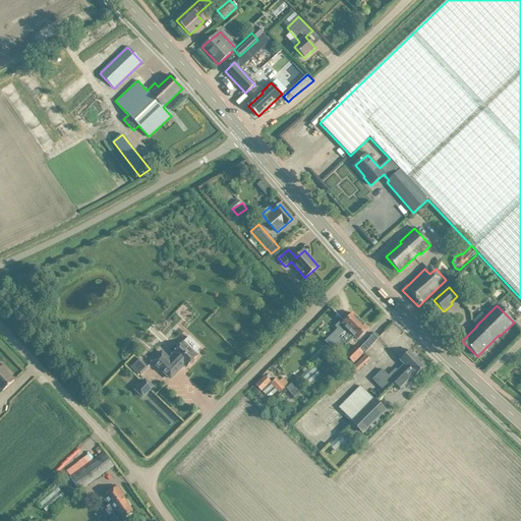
[(313,328),(320,334),(336,317),(330,311),(313,328)]
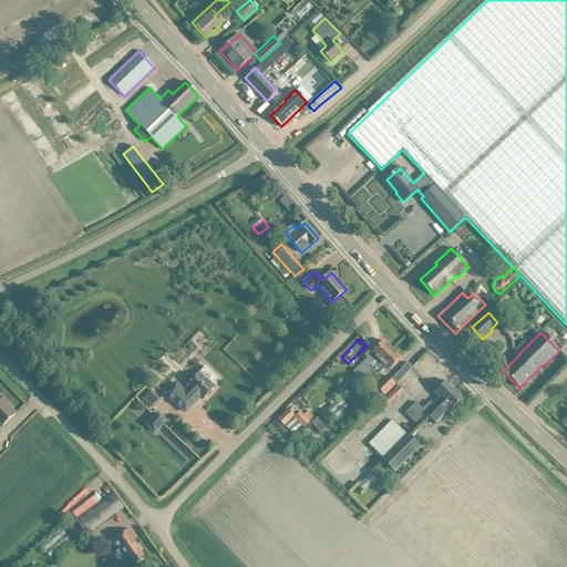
[(356,370),(362,378),(392,350),(383,341),(371,352),(375,357),(371,362),(367,359),(356,370)]
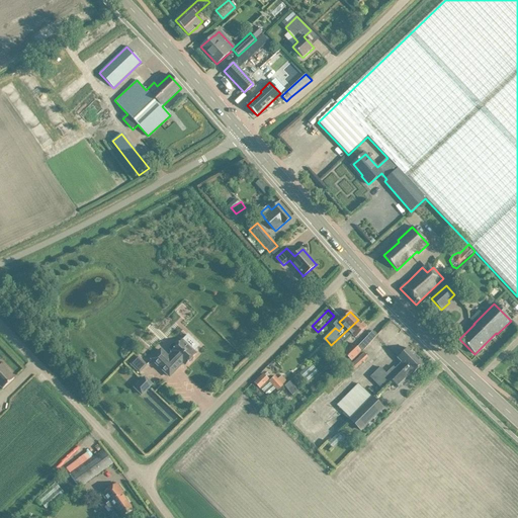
[(366,328),(358,320),(331,345),(330,346),(337,352),(345,344),(344,342),(351,335),(355,338),(366,328)]
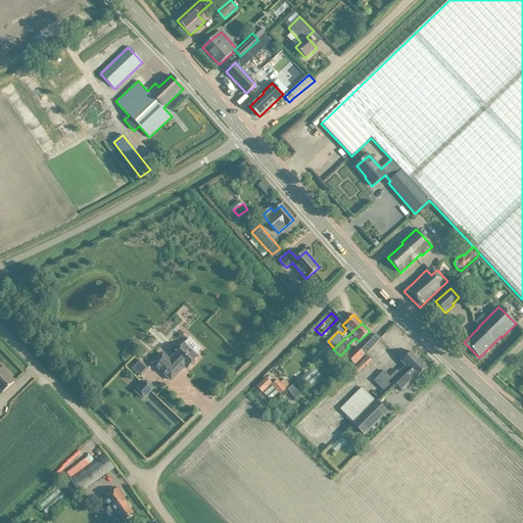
[(377,336),(380,339),(386,333),(382,330),(377,336)]
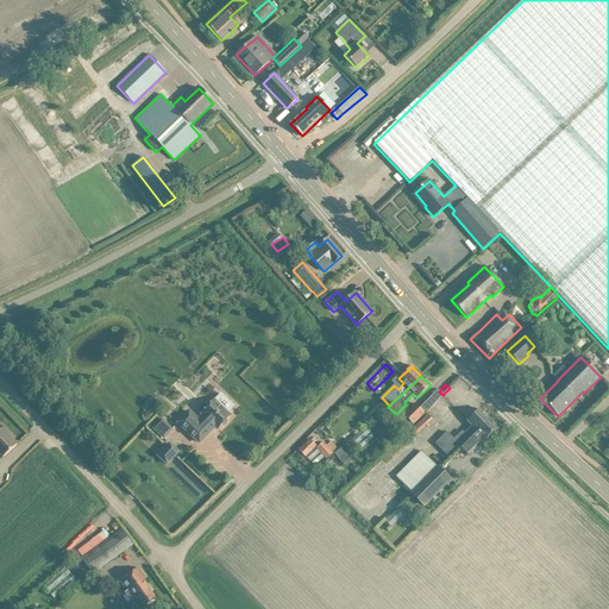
[(424,414),(425,415),(435,405),(429,399),(420,408),(415,405),(399,422),(407,431),(424,414)]
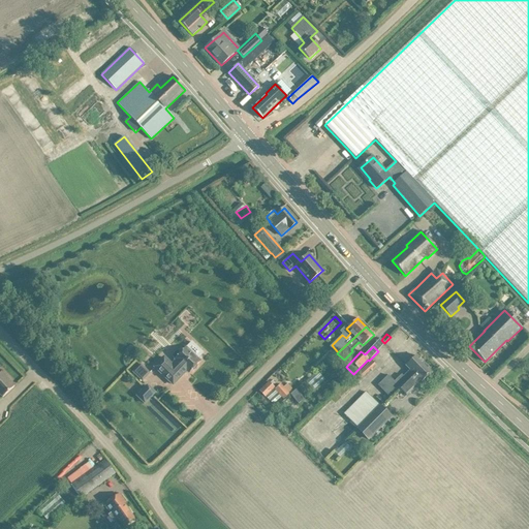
[(189,373),(199,362),(186,348),(181,353),(178,350),(177,350),(172,355),(172,356),(176,360),(175,360),(177,362),(173,366),(164,358),(155,367),(173,384),(182,375),(182,374),(186,370),(189,373)]
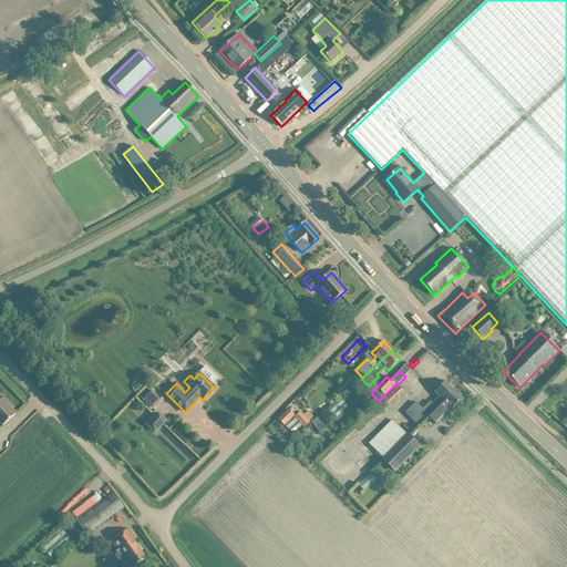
[(428,416),(455,390),(446,381),(435,392),(440,397),(432,403),(431,402),(423,409),(416,402),(405,413),(418,426),(428,416)]
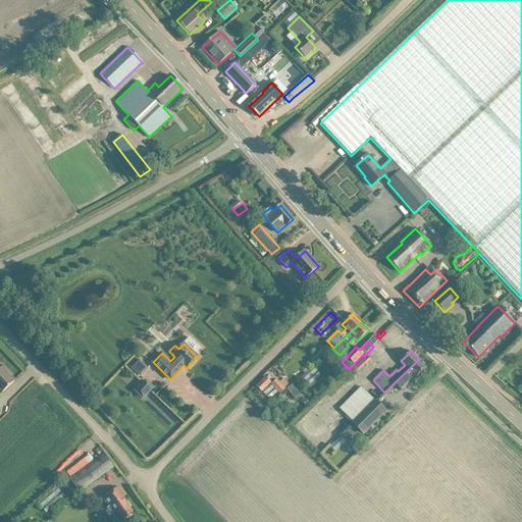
[(361,379),(376,363),(370,357),(355,373),(361,379)]
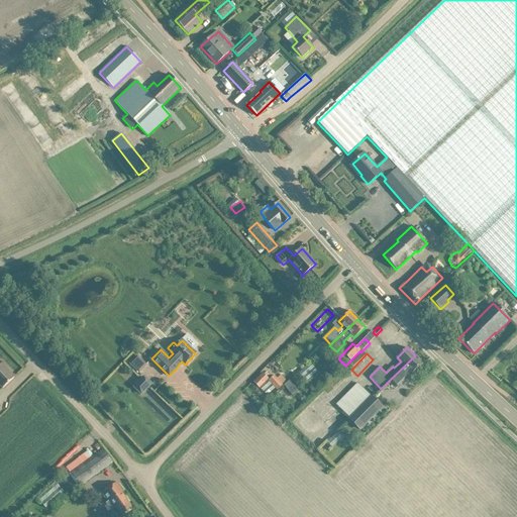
[(422,364),(415,355),(390,380),(397,387),(411,373),(412,374),(422,364)]
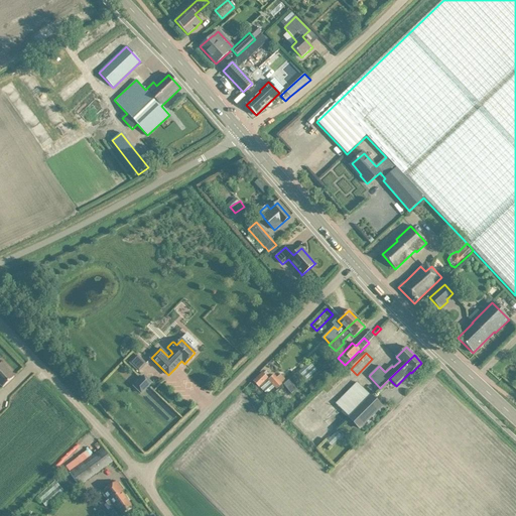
[(145,364),(137,356),(130,363),(138,372),(145,364)]
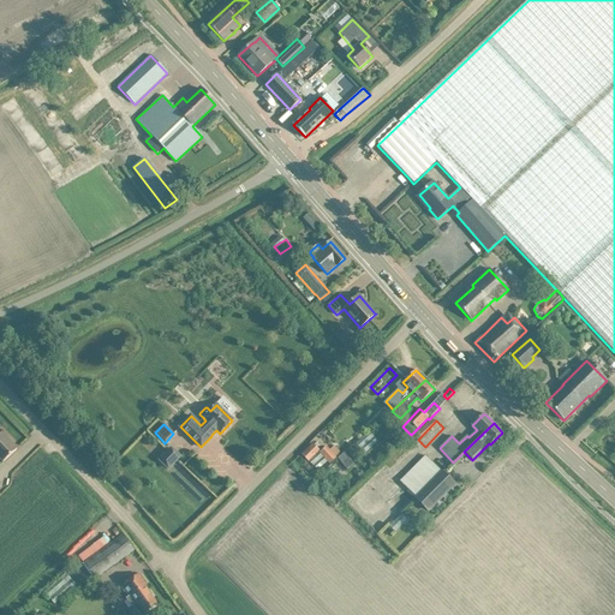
[(17,449),(1,433),(0,434),(0,459),(3,463),(17,449)]
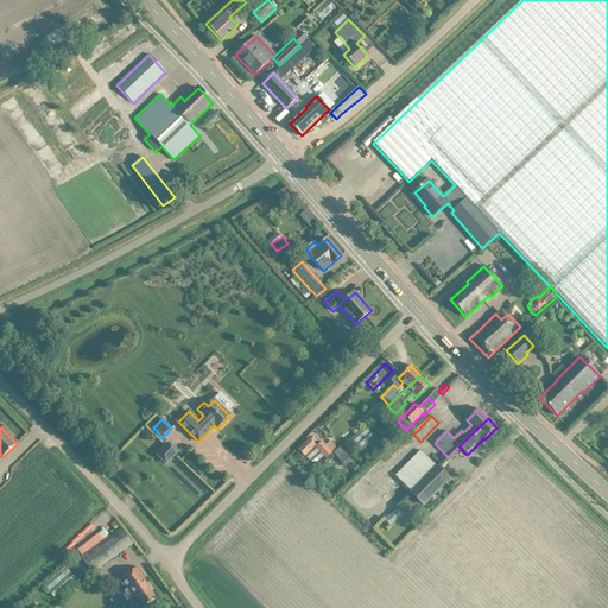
[(298,449),(305,456),(315,445),(309,439),(298,449)]
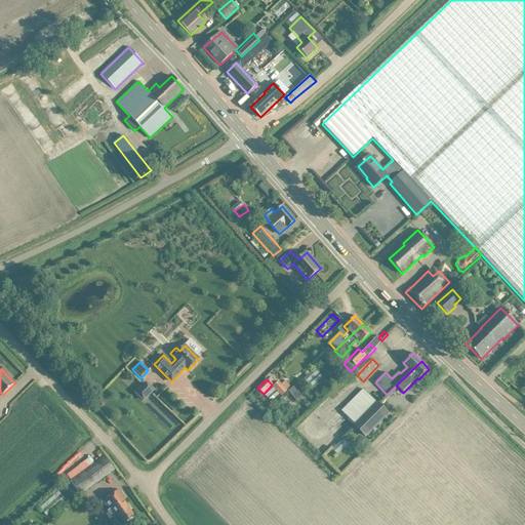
[(291,390),(285,382),(282,386),(279,381),(272,388),(282,397),(288,391),(289,392),(291,390)]
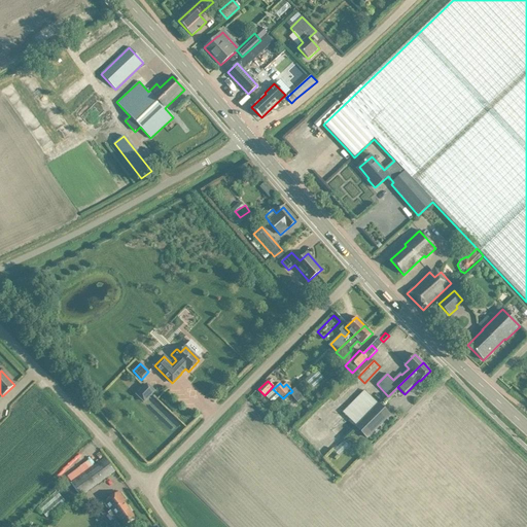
[(154,391),(146,384),(137,394),(144,401),(154,391)]
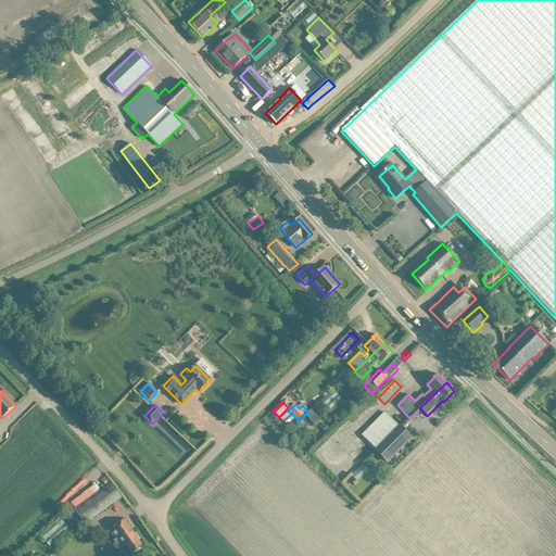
[(319,420),(311,411),(308,413),(306,415),(314,425),(319,420)]
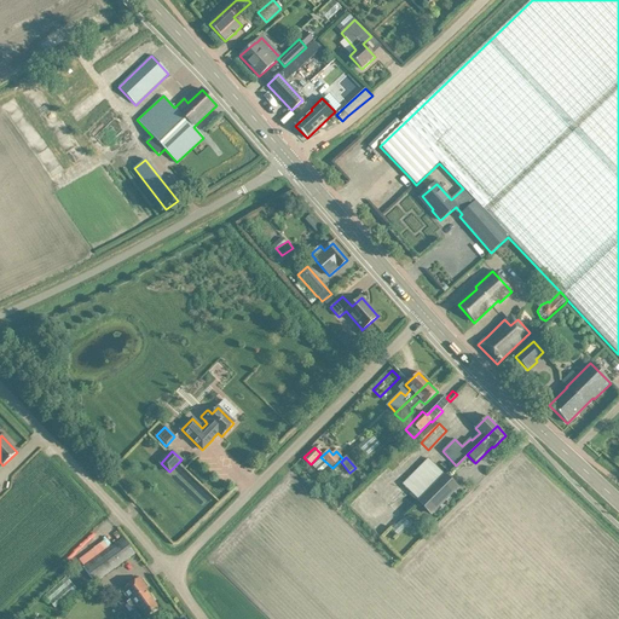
[(445,475),(429,460),(404,486),(418,502),(445,475)]
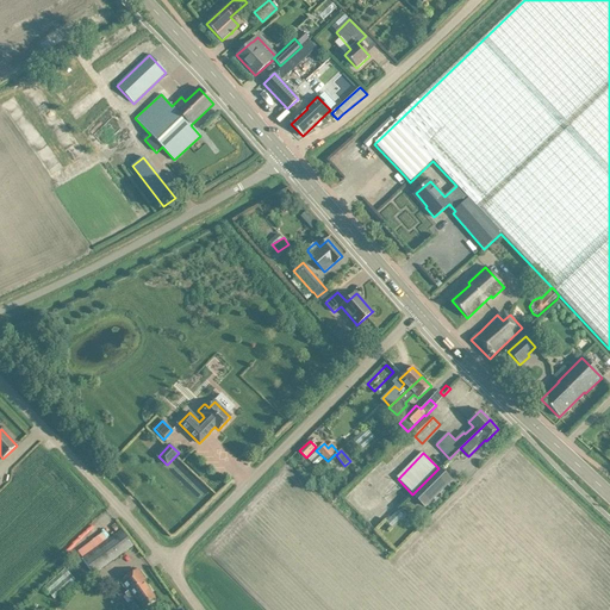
[(439,468),(412,495),(427,508),(447,487),(437,479),(443,473),(439,468)]
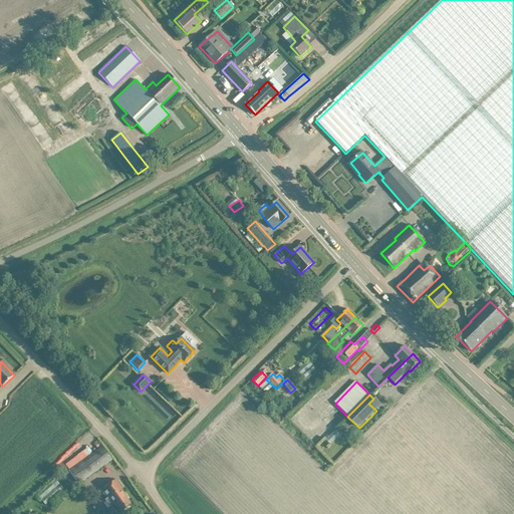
[(335,447),(343,436),(337,432),(329,443),(335,447)]
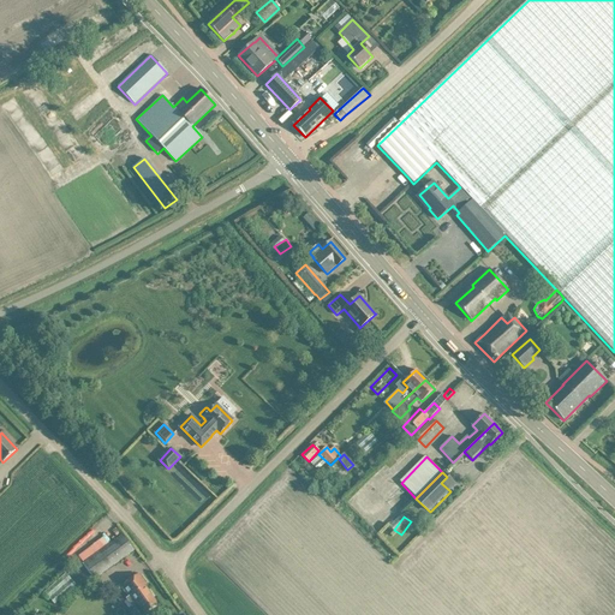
[(95,579),(133,550),(123,535),(84,563),(95,579)]
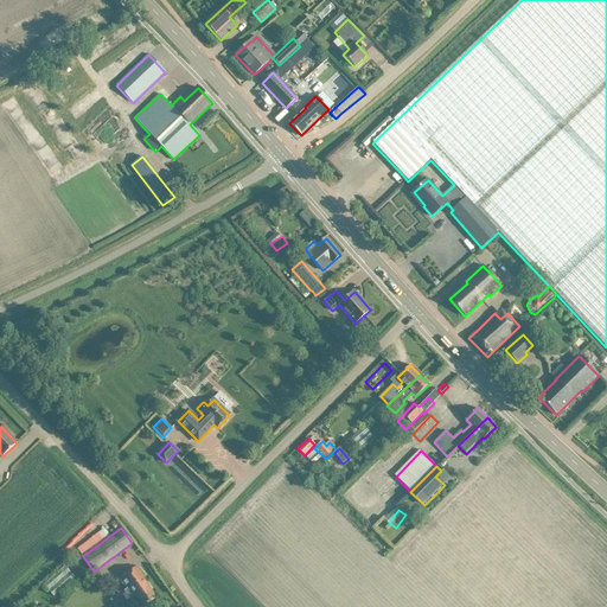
[(120,579),(127,589),(123,590),(131,600),(135,596),(141,604),(154,595),(142,579),(145,577),(138,567),(122,577),(120,579)]
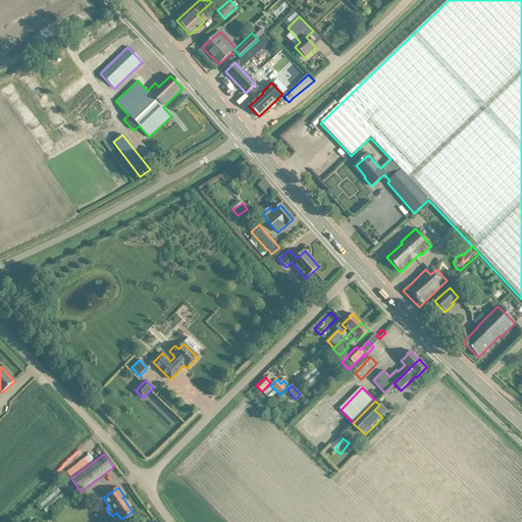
[(42,505),(50,514),(67,499),(59,489),(42,505)]
